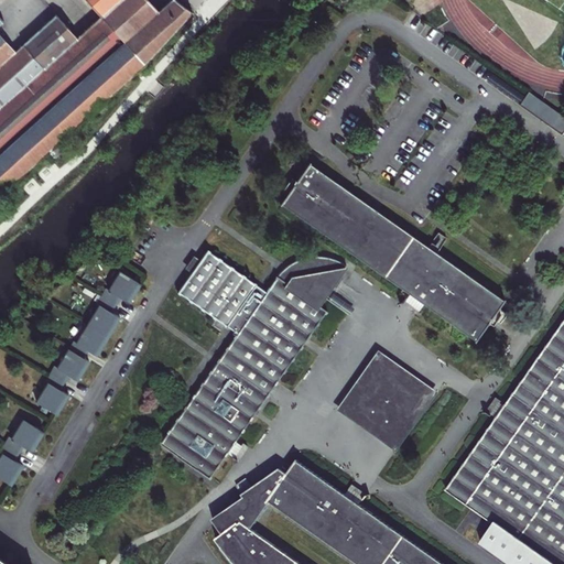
[(0,207),(11,196),(63,145),(86,122),(133,75),(143,65),(191,12),(176,0),(167,0),(158,10),(148,0),(86,0),(101,17),(93,23),(77,36),(57,14),(15,51),(0,33),(0,24),(3,21),(3,20),(0,17),(0,207)]
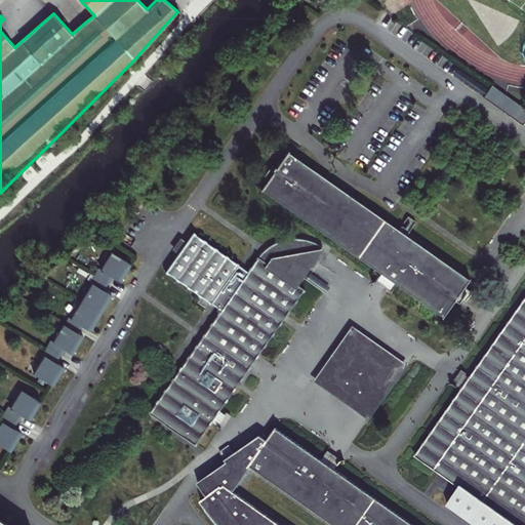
[(467,279),(286,152),(259,189),(388,279),(441,316),(467,279)]
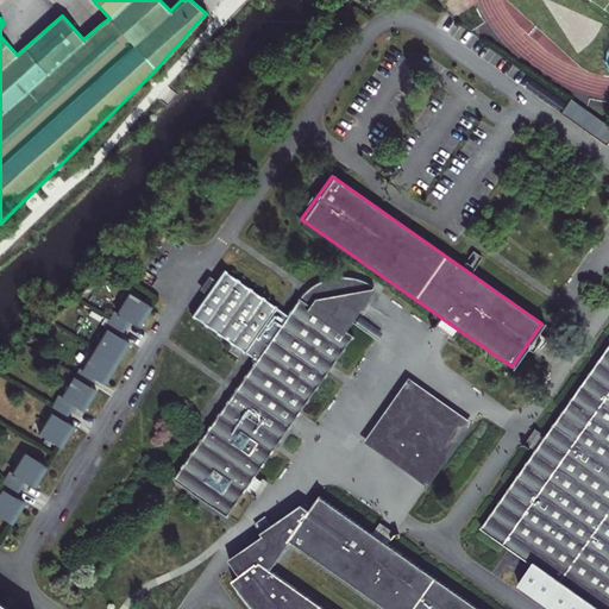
[(355,319),(371,295),(376,288),(362,280),(346,277),(330,280),(316,286),(306,294),(300,299),(288,316),(225,271),(193,313),(256,359),(236,389),(174,477),(226,514),(352,336),(345,331),(355,319)]
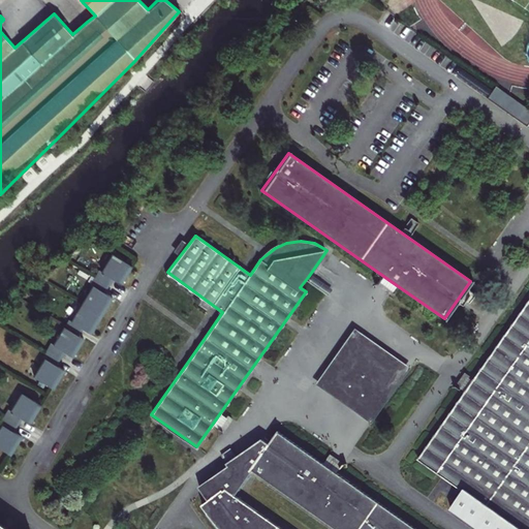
[(113,254),(101,273),(114,280),(121,284),(132,266),(113,254)]
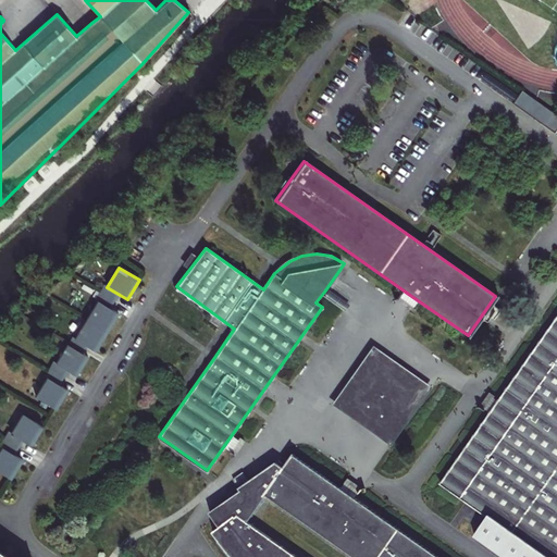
[(98,301),(111,309),(120,295),(107,287),(104,285),(100,292),(96,299),(98,301)]
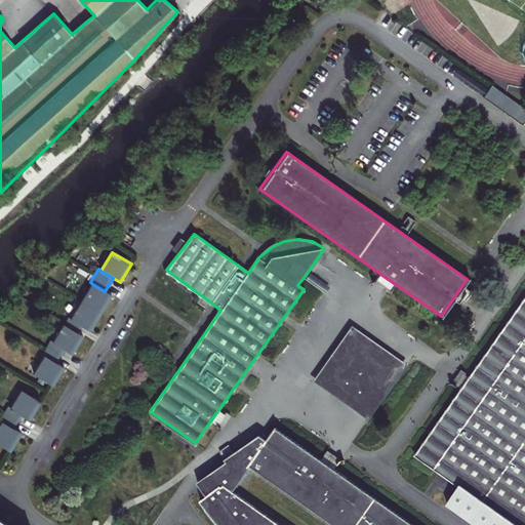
[(92,284),(70,320),(83,327),(90,332),(113,296),(105,291),(92,284)]
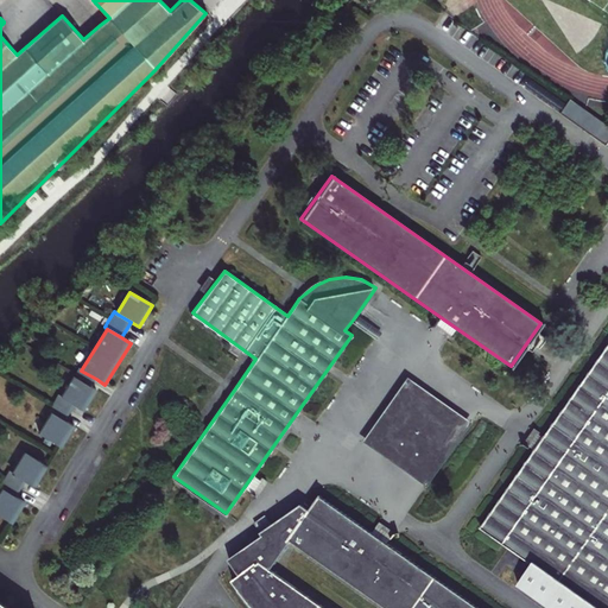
[(607,607),(607,341),(479,526),(555,578),(538,603),(544,607),(607,607)]
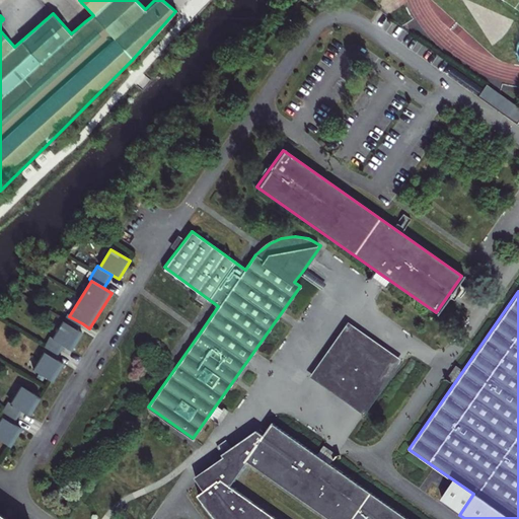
[(64,318),(62,321),(77,330),(82,323),(69,316),(67,314),(64,318)]
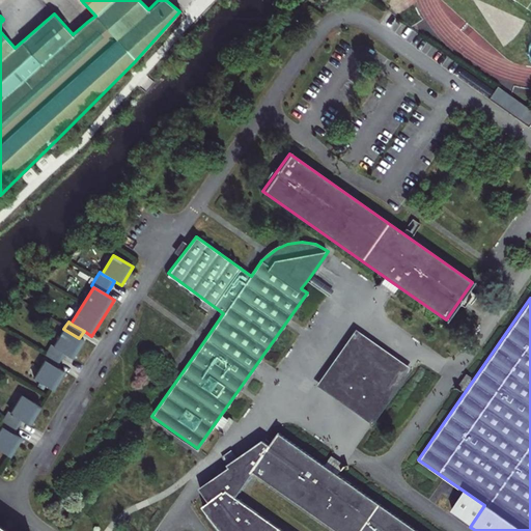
[(63,329),(53,346),(64,354),(74,359),(84,341),(79,338),(63,329)]
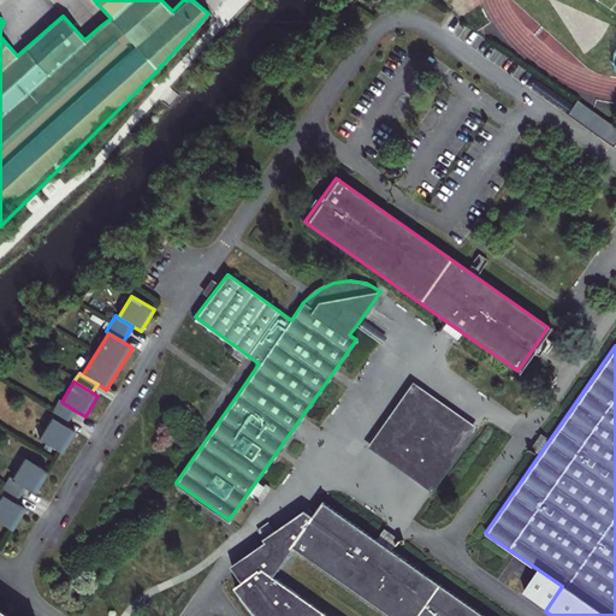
[(473,427),(408,383),(363,446),(427,491),(473,427)]
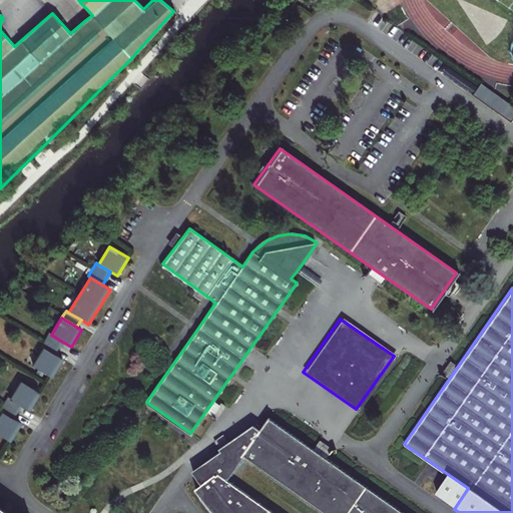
[(42,348),(54,355),(62,342),(51,335),(49,334),(44,341),(41,347),(42,348)]
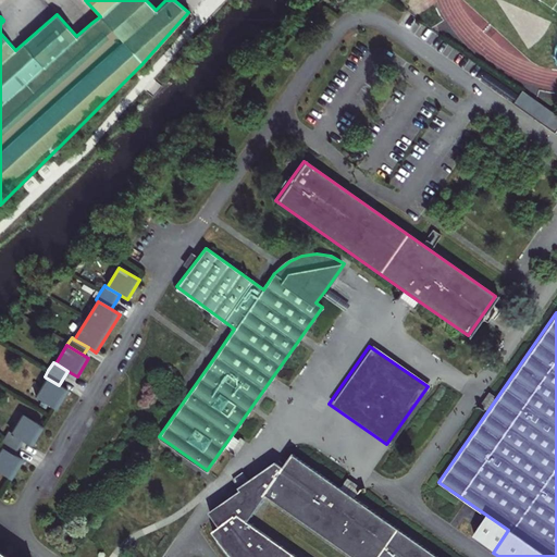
[(54,407),(57,408),(67,391),(59,385),(46,378),(36,396),(54,407)]
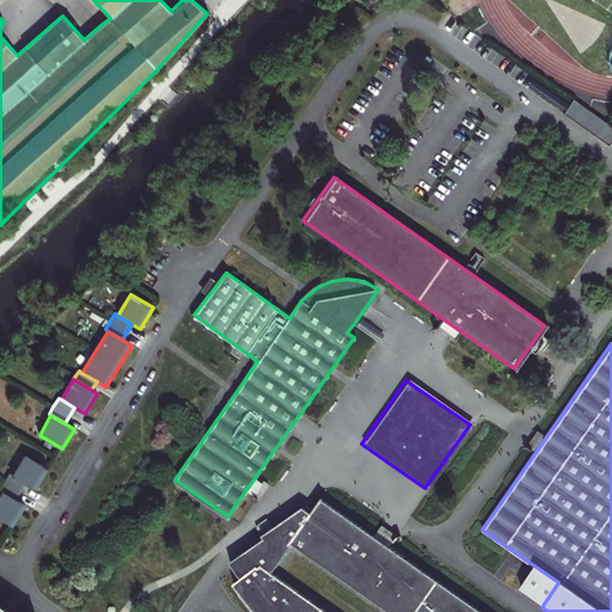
[(24,457),(12,477),(25,485),(36,491),(48,471),(47,470),(24,457)]
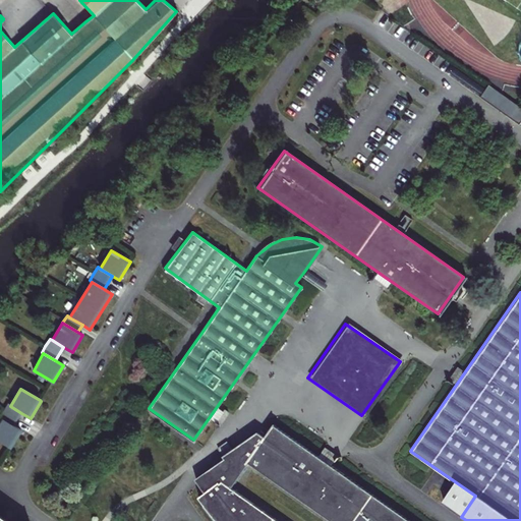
[(0,418),(1,419),(13,426),(21,413),(10,406),(8,405),(5,410),(0,417),(0,418)]
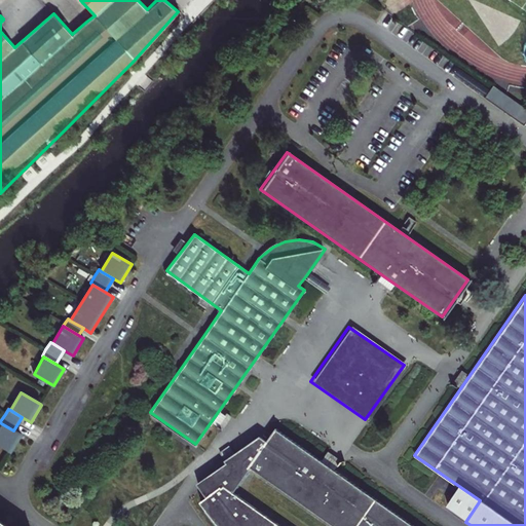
[(0,425),(0,445),(11,452),(22,436),(13,430),(1,423),(0,425)]
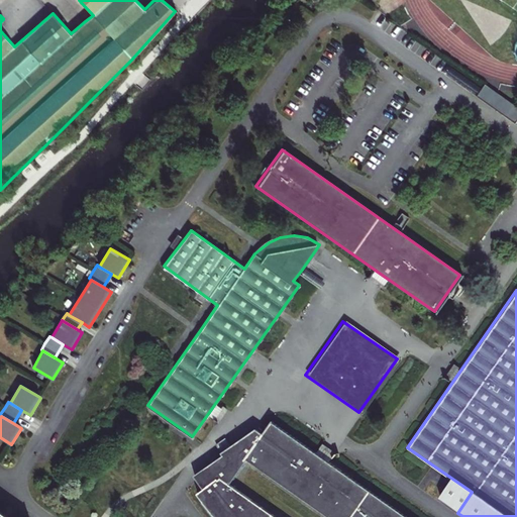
[(279,516),(232,484),(247,462),(324,516),(402,516),(272,426),(264,438),(256,433),(222,460),(224,463),(197,485),(206,496),(198,502),(211,516),(210,516),(279,516)]
